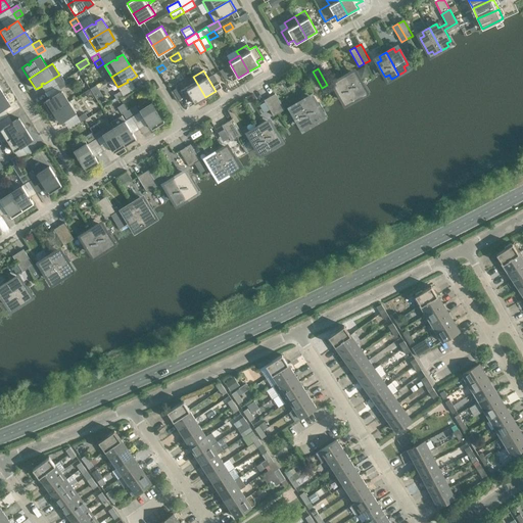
[(322,88),(313,72),(306,76),(316,91),(322,88)]
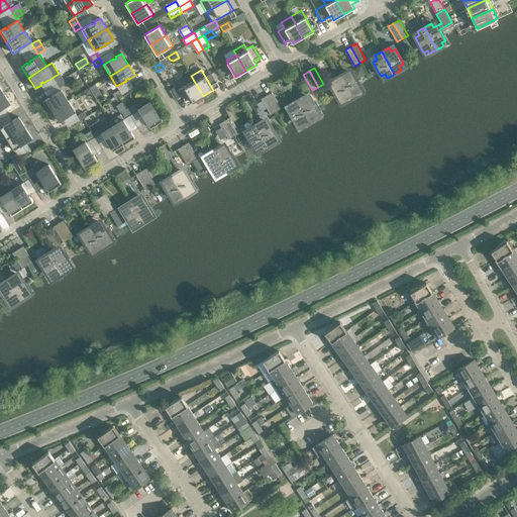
[(342,74),(339,76),(352,98),(355,96),(355,95),(359,93),(357,90),(360,88),(358,84),(354,77),(352,73),(348,75),(346,72),(343,74),(342,74)]
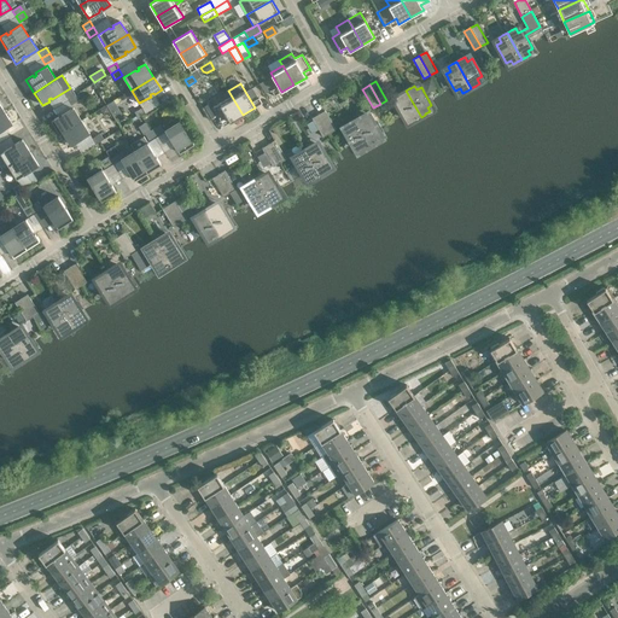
[(64,94),(68,100),(76,95),(73,89),(64,94)]
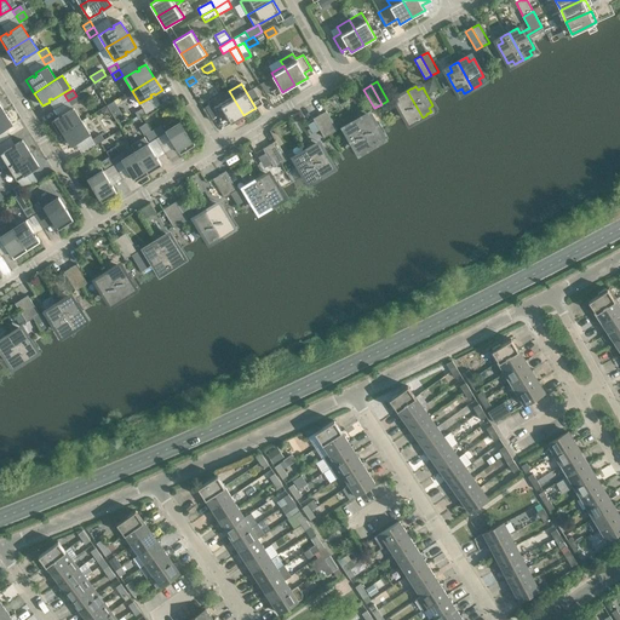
[(423,118),(407,91),(402,93),(399,96),(401,101),(396,103),(399,107),(403,116),(403,115),(407,120),(411,118),(413,122),(418,120),(423,118)]
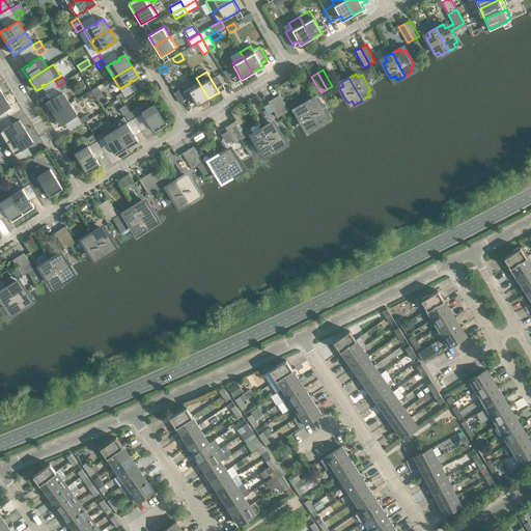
[(68,87),(65,82),(58,86),(61,91),(68,87)]
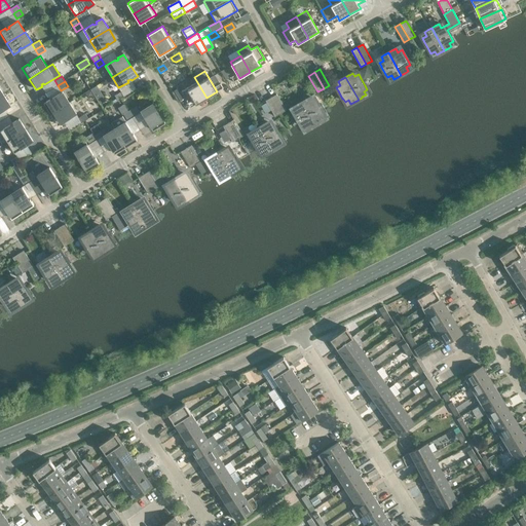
[(207,98),(197,82),(181,91),(186,100),(188,104),(189,104),(188,103),(194,100),(196,104),(207,98)]
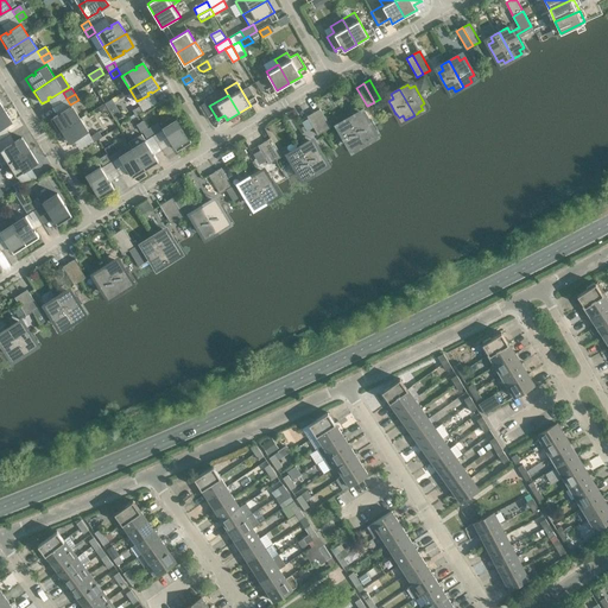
[(207,120),(215,115),(209,106),(207,102),(198,107),(207,120)]
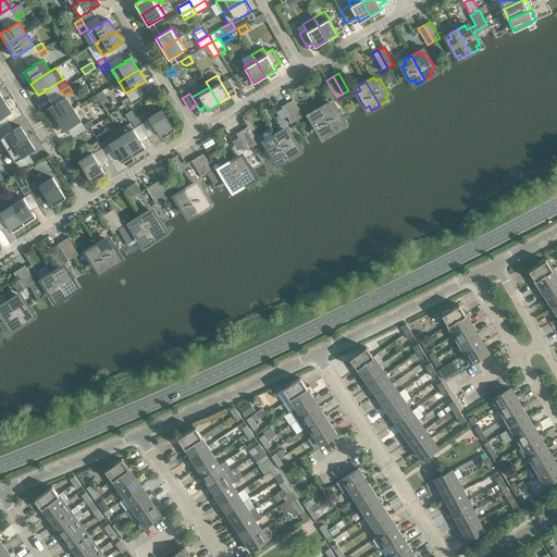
[(47,109),(54,121),(74,109),(66,97),(56,103),(57,106),(54,107),(53,106),(47,109)]
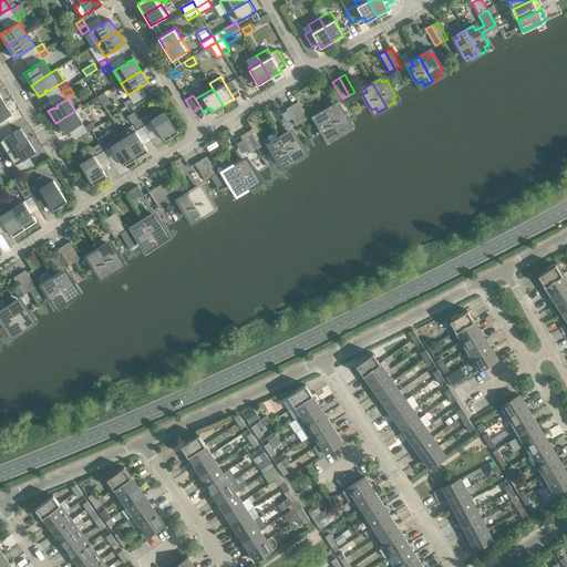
[(126,109),(134,104),(131,99),(124,103),(126,109)]
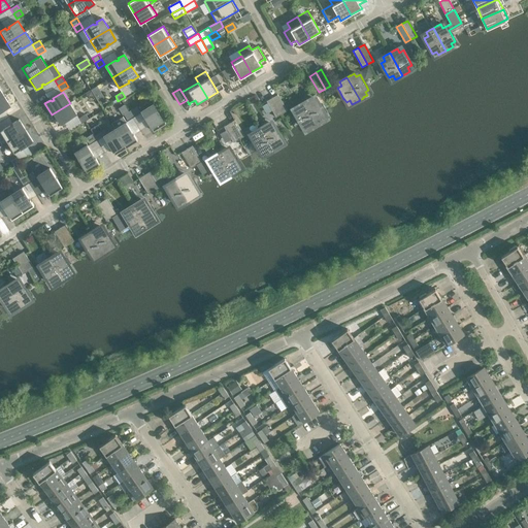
[(96,97),(100,104),(105,101),(101,94),(96,97)]
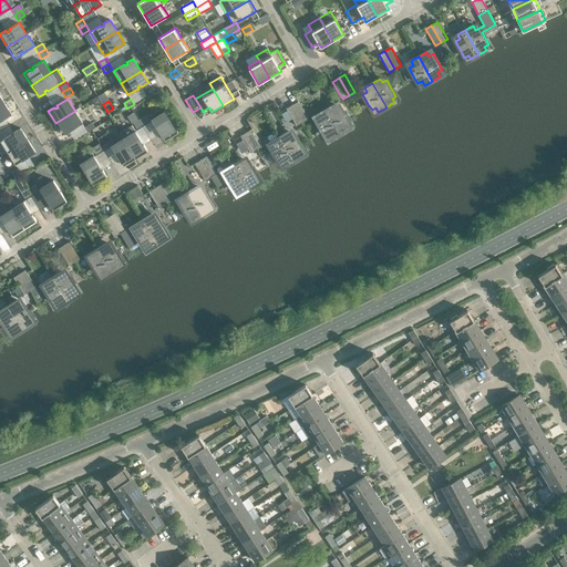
[(11,114),(3,102),(0,104),(0,121),(2,120),(1,119),(3,116),(4,119),(11,114)]
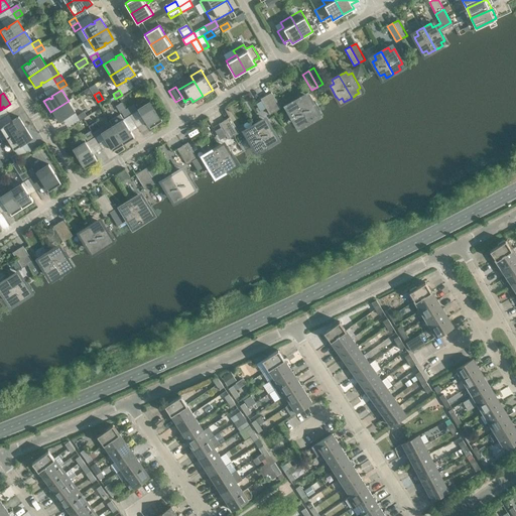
[(271,93),(266,96),(275,111),(280,108),(271,93)]
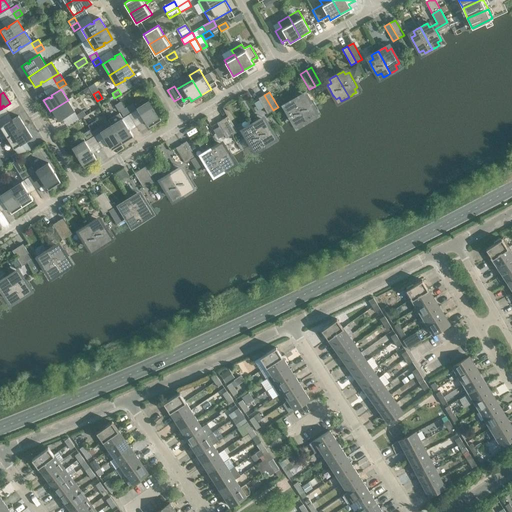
[(273,110),(264,95),(259,98),(268,113),(273,110)]
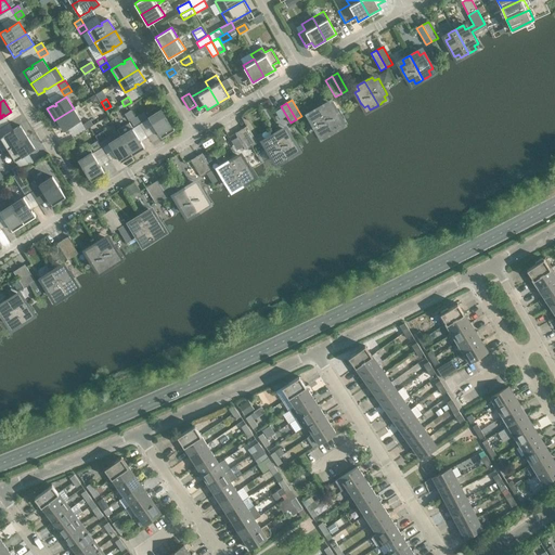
[(323,105),(319,107),(333,131),(337,129),(336,128),(340,126),(338,123),(343,120),(339,116),(340,116),(335,108),(333,104),(330,106),(326,103),(323,105)]
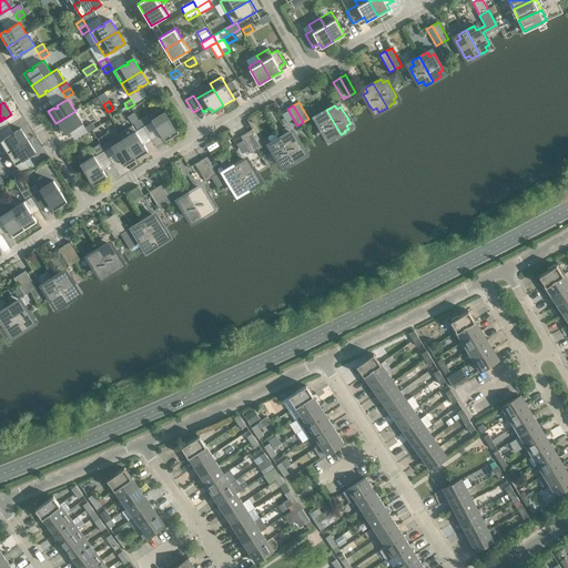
[(150,115),(159,131),(161,129),(163,132),(161,134),(165,141),(179,132),(173,123),(172,122),(171,122),(171,121),(163,108),(150,115)]
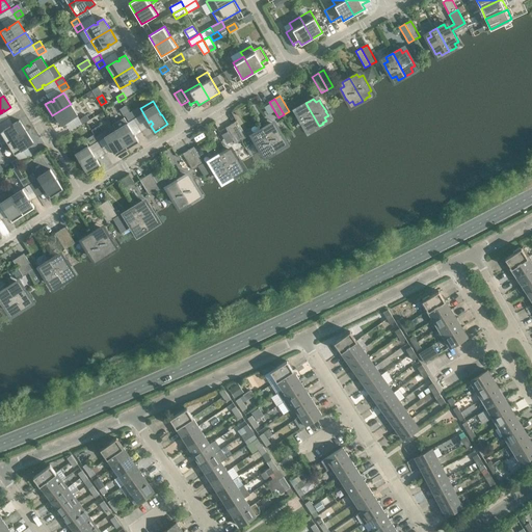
[(319,126),(306,103),(302,105),(298,107),(300,111),(297,113),(299,117),(303,125),(306,128),(310,126),(312,130),(315,128),(319,126)]
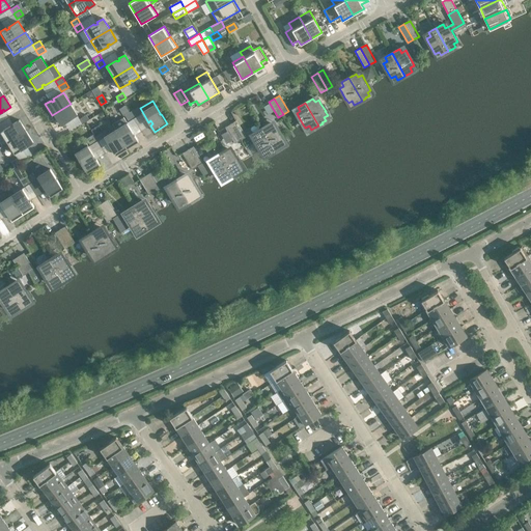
[(77,115),(71,104),(52,115),(58,127),(64,122),(63,121),(66,119),(67,121),(77,115)]
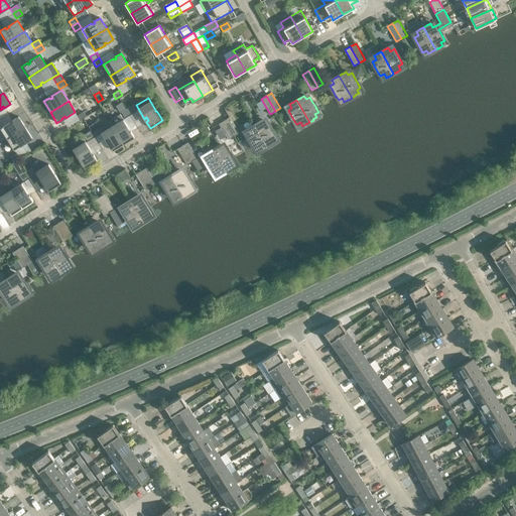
[(133,105),(126,109),(130,116),(137,111),(133,105)]
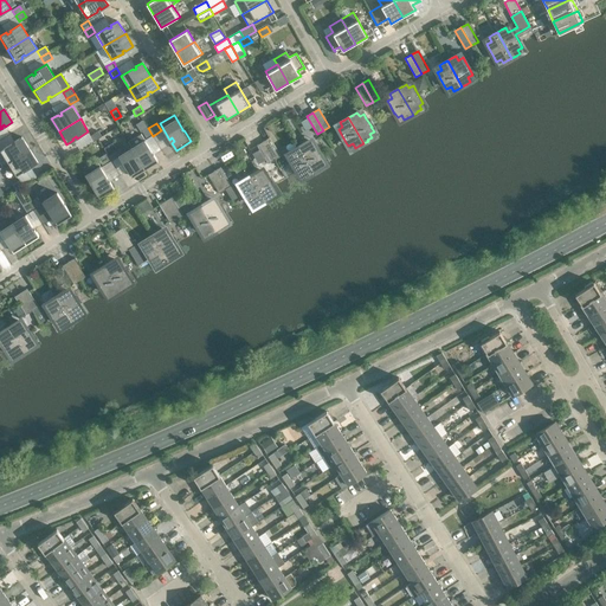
[(153,136),(148,128),(142,131),(147,139),(153,136)]
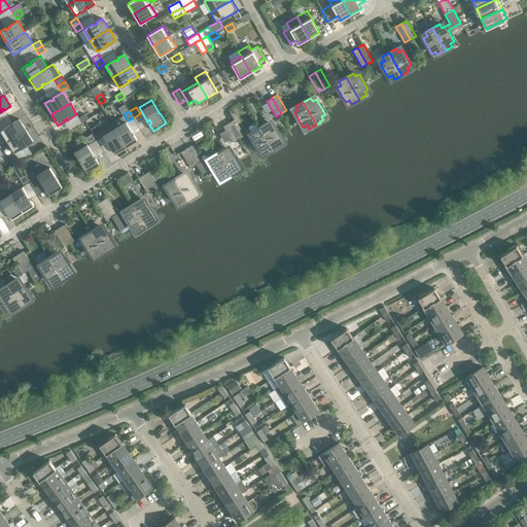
[(78,118),(82,124),(89,119),(85,114),(78,118)]
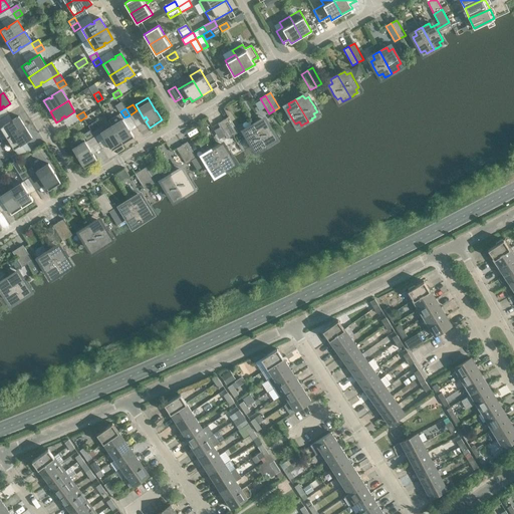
[(108,120),(111,125),(123,144),(134,137),(131,131),(129,132),(127,130),(129,129),(119,113),(108,120)]
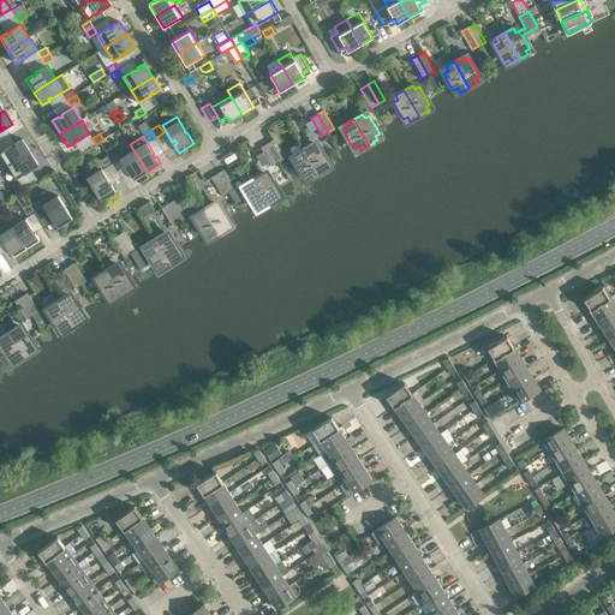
[(22,139),(15,143),(16,145),(13,147),(12,145),(0,153),(9,166),(30,151),(22,139)]
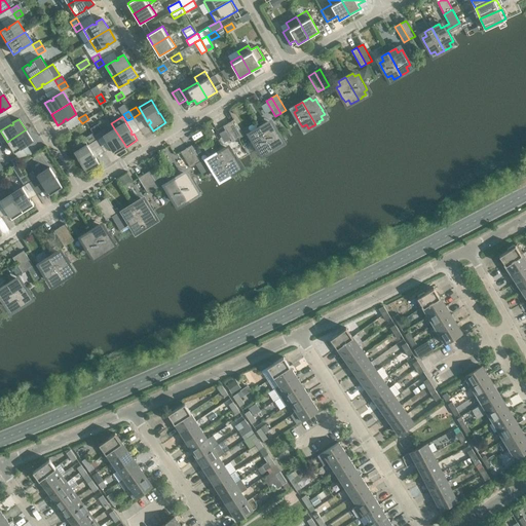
[(234,119),(228,123),(238,139),(243,136),(234,119)]
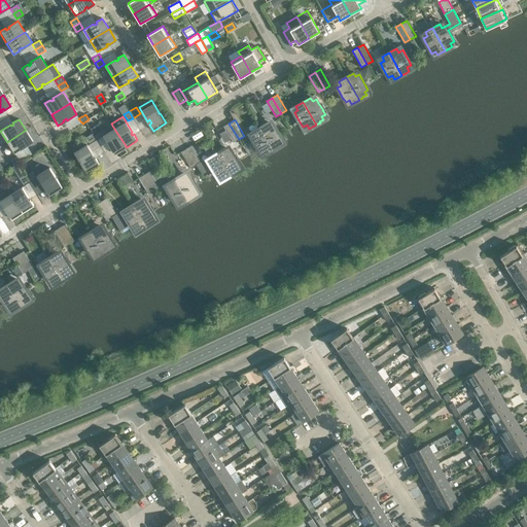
[(264,125),(260,127),(274,149),(277,147),(281,145),(279,141),(282,139),(280,135),(276,128),(274,125),(270,127),(268,123),(264,125)]
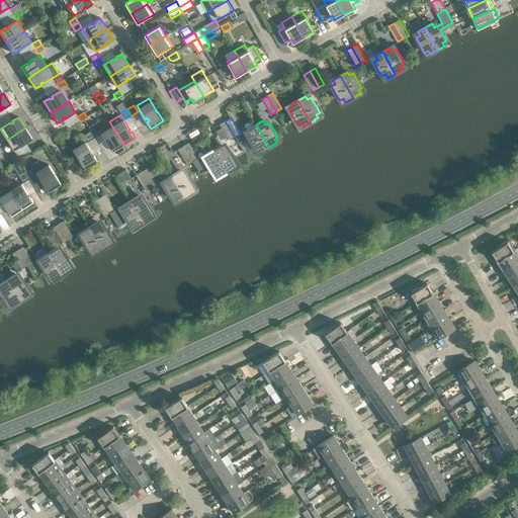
[(91,131),(91,132),(95,138),(102,134),(95,121),(88,125),(91,131)]
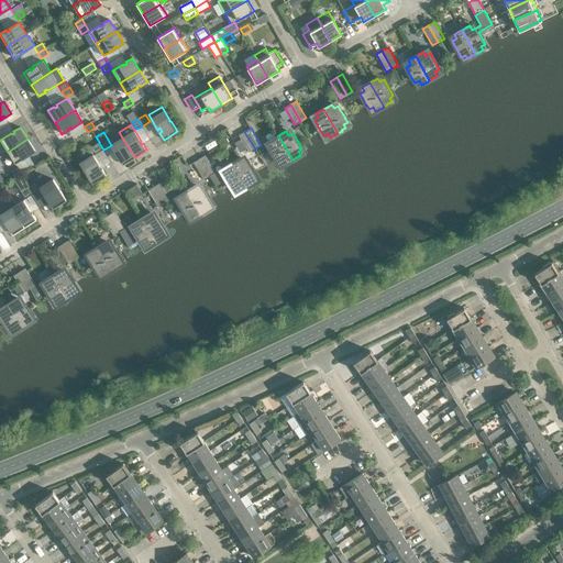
[(255,148),(244,132),(239,135),(249,152),(255,148)]
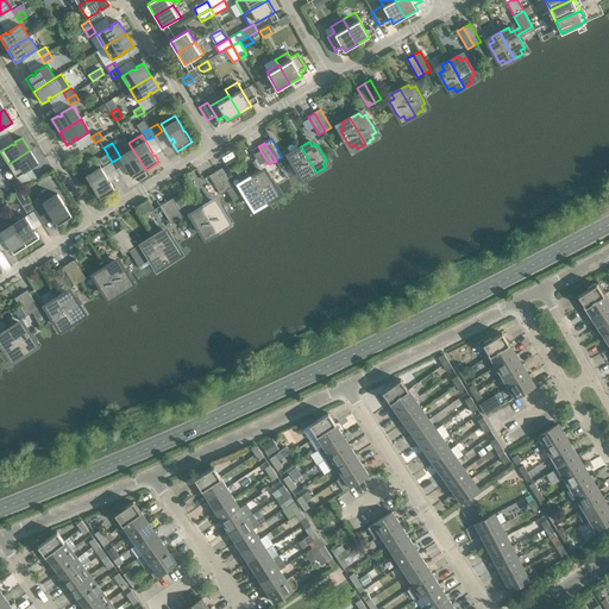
[(316,173),(301,146),(296,149),(296,150),(293,152),(295,156),(290,158),(293,163),(297,171),(299,171),(301,176),(305,174),(307,177),(312,175),(316,173)]
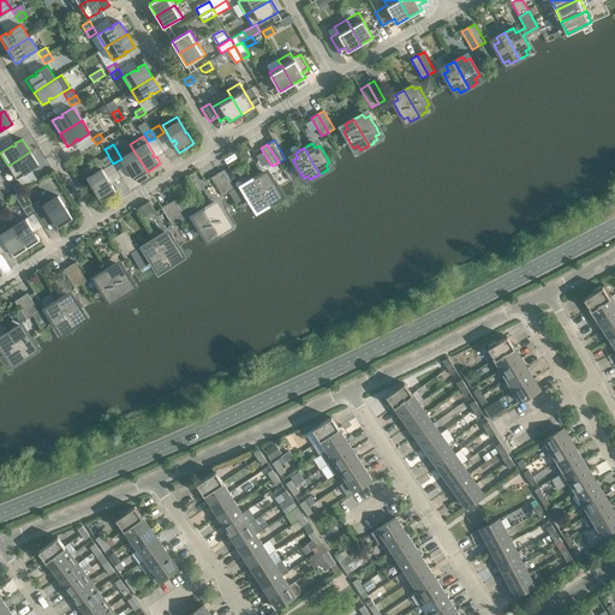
[(148,172),(133,150),(121,159),(127,169),(130,168),(132,172),(130,173),(135,180),(148,172)]
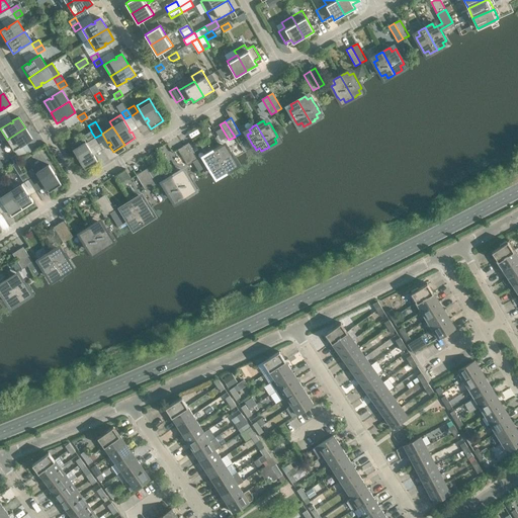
[(32,139),(25,127),(7,140),(14,150),(23,145),(22,143),(25,141),(26,143),(32,139)]
